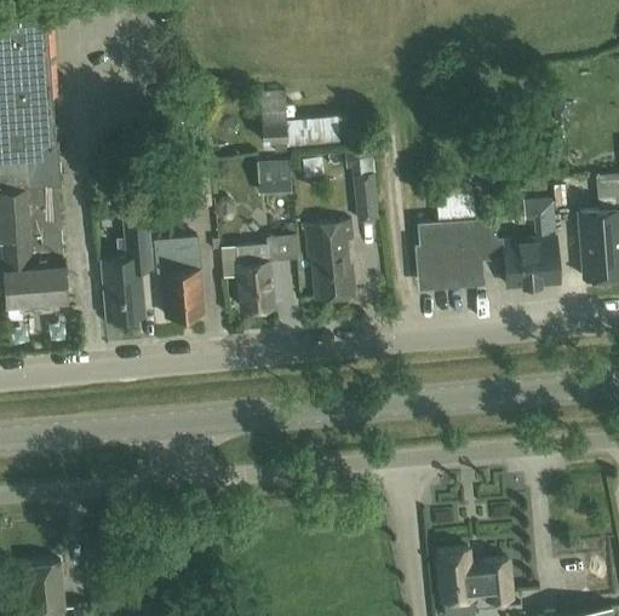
[(0,18),(41,16),(41,1),(0,4),(0,18)]
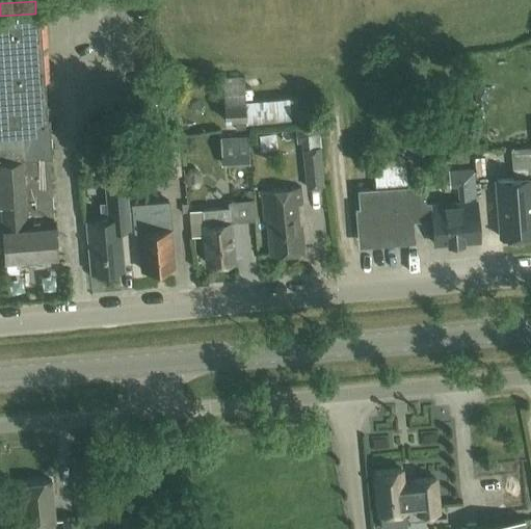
[(0,203),(1,203),(5,264),(56,261),(49,159),(53,159),(50,121),(48,121),(41,14),(35,15),(0,16),(0,203)]
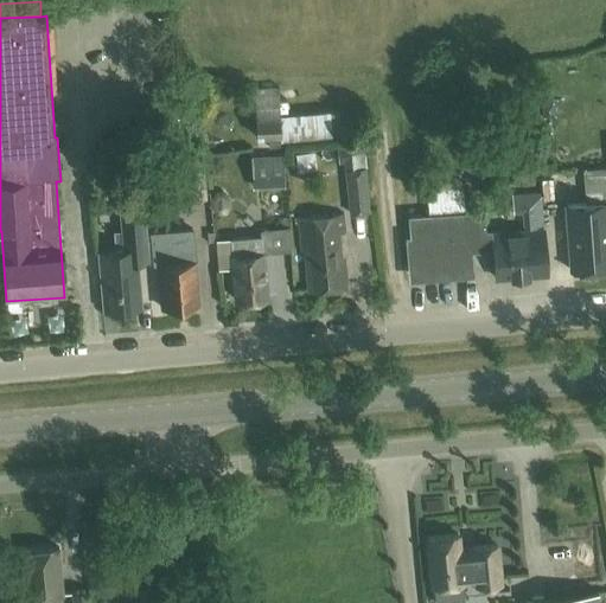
[(282,147),(344,141),(340,113),(281,120),(279,90),(255,90),(257,142),(281,141),(282,147)]
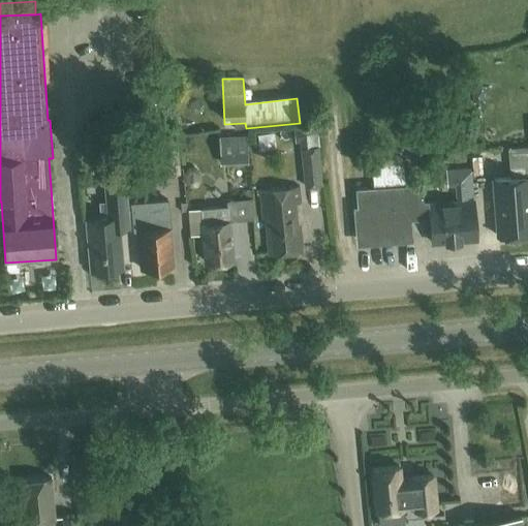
[(306,130),(309,145),(323,143),(320,128),(306,130)]
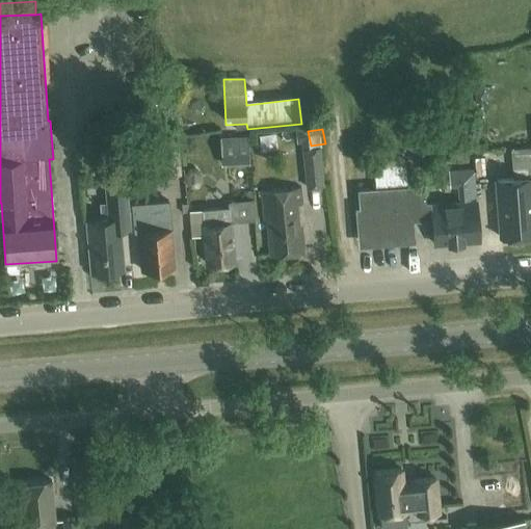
[(249,162),(248,139),(220,140),(222,163),(249,162)]
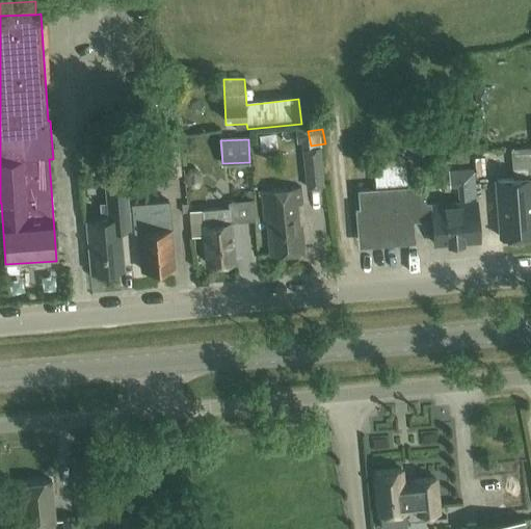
[(182,178),(179,140),(160,142),(163,180),(182,178)]
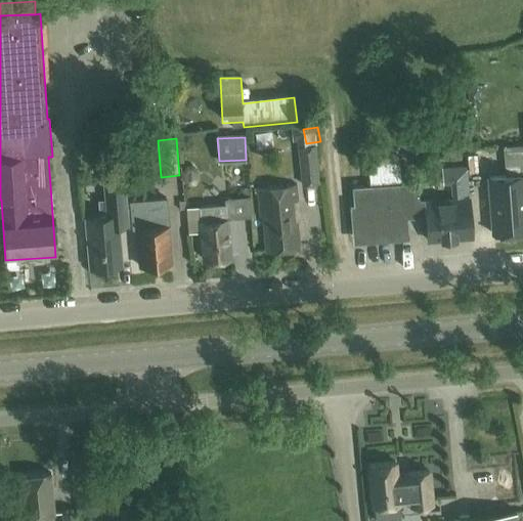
[(507,179),(490,180),(494,237),(522,234),(522,147),(505,149),(507,179)]
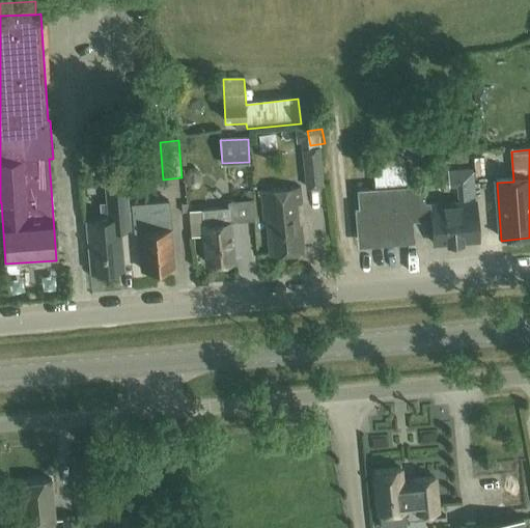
[(319,150),(303,153),(307,190),(324,188),(319,150)]
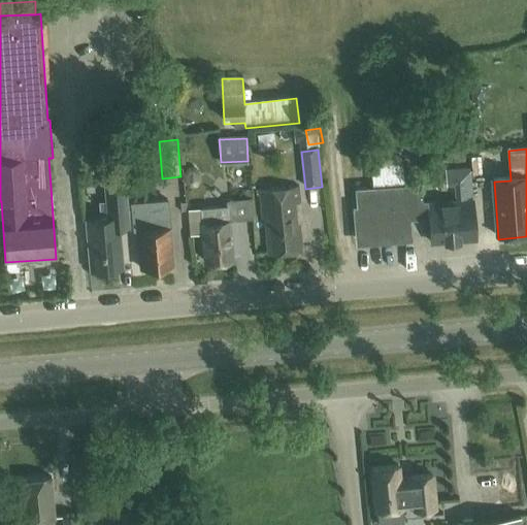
[(412,221),(424,220),(425,232),(430,231),(431,244),(476,241),(473,202),(457,204),(424,206),(422,186),(404,187),(402,160),(371,163),(373,189),(356,191),(360,243),(413,239),(412,221)]
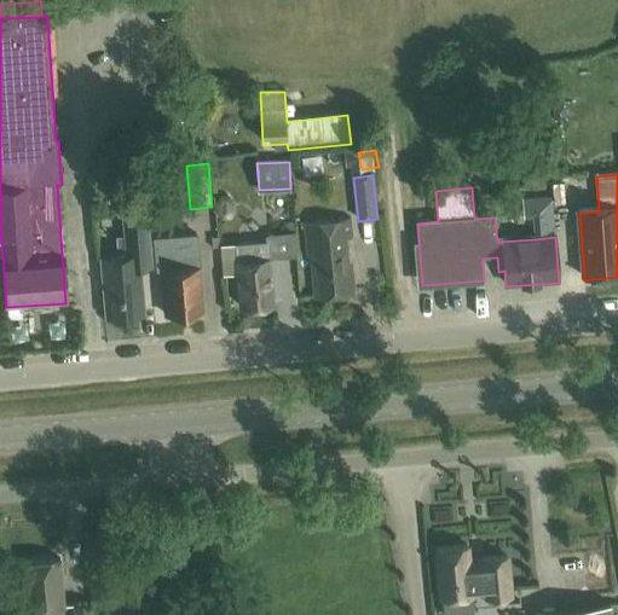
[(142,270),(154,268),(152,248),(150,248),(148,213),(128,215),(130,238),(116,238),(119,257),(102,259),(107,318),(145,314),(142,270)]
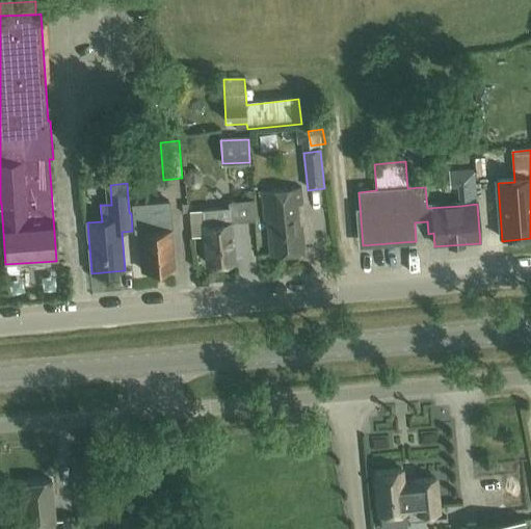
[(271,259),(306,256),(303,233),(300,234),(298,207),(303,206),(301,190),(262,194),(265,223),(267,223),(271,259)]
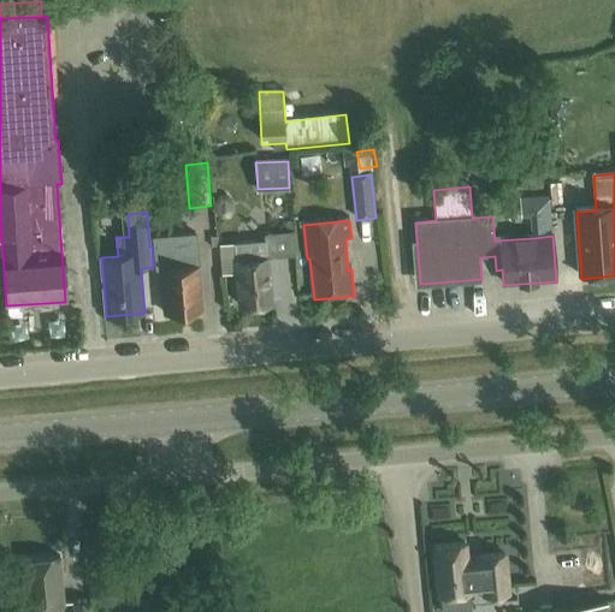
[(203,313),(199,266),(196,236),(153,239),(157,272),(161,272),(165,316),(203,313)]
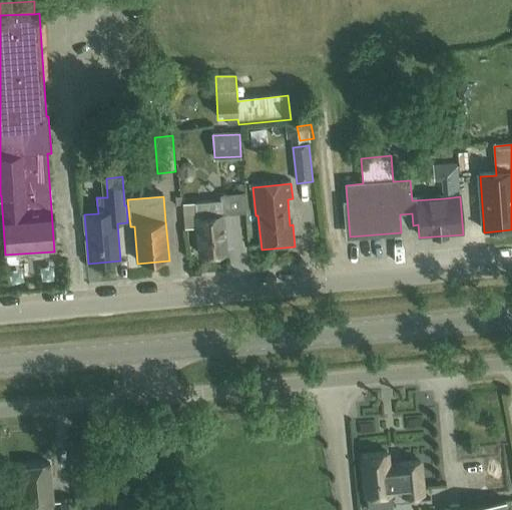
[(222,217),(221,202),(195,204),(200,258),(226,256),(225,247),(233,246),(230,216),(222,217)]
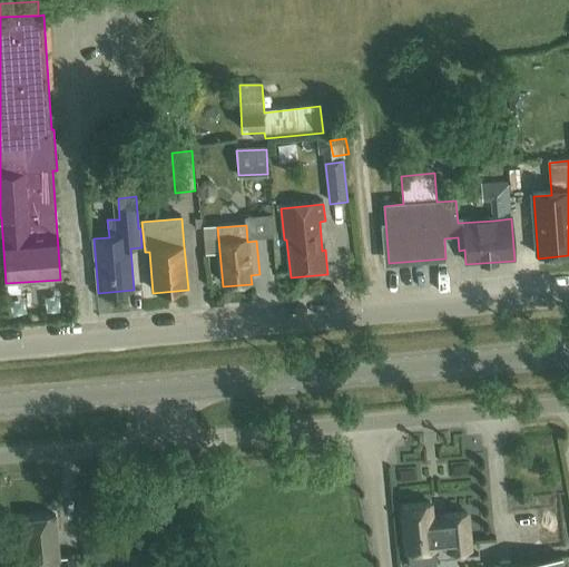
[(435,549),(449,547),(449,554),(471,551),(468,516),(445,518),(445,519),(432,520),(431,506),(402,508),(406,553),(435,550),(435,549)]
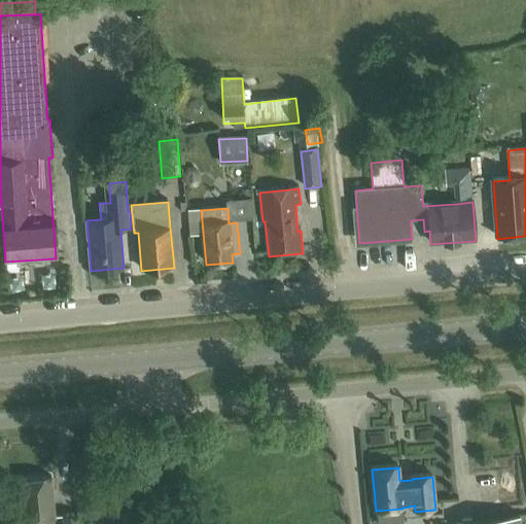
[(24,522),(56,519),(51,479),(20,481),(24,522)]
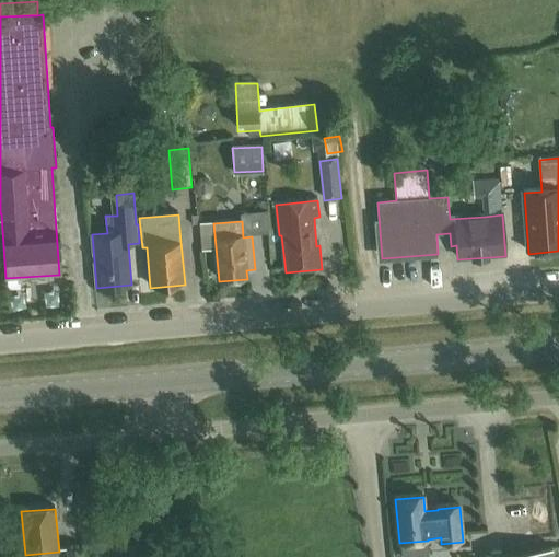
[(67,548),(68,556),(83,556),(82,547),(67,548)]
